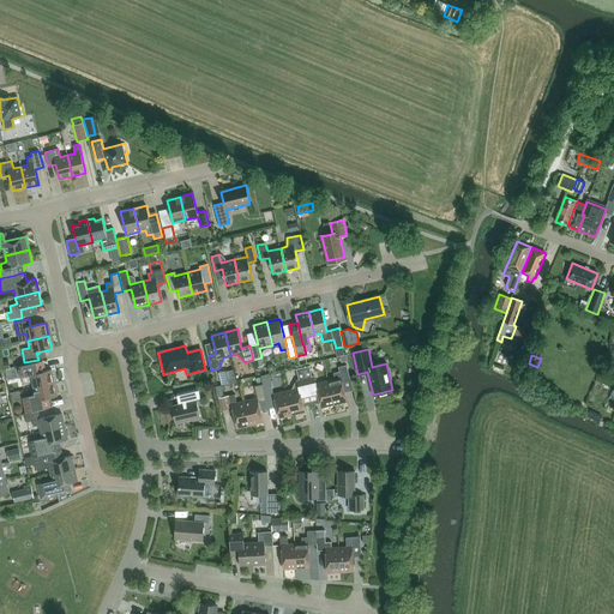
[(31,381),(34,387),(54,383),(52,369),(46,371),(43,361),(16,367),(18,378),(20,377),(22,384),(31,381)]
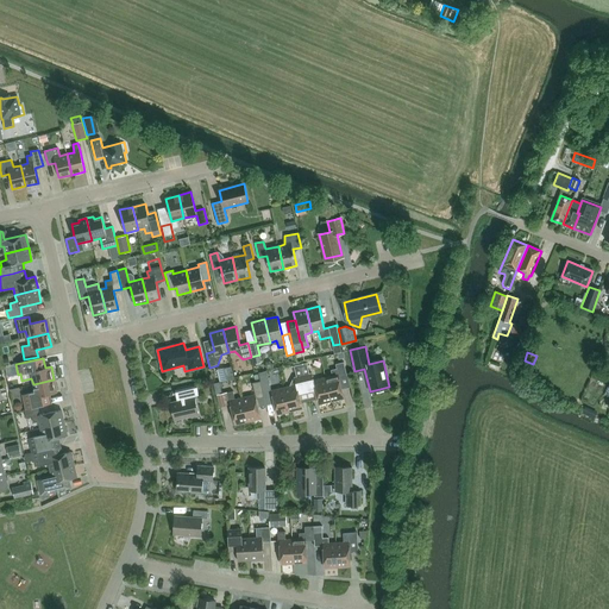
[(339,378),(347,376),(344,362),(336,364),(337,369),(331,370),(332,376),(326,378),(331,401),(344,399),(339,378)]
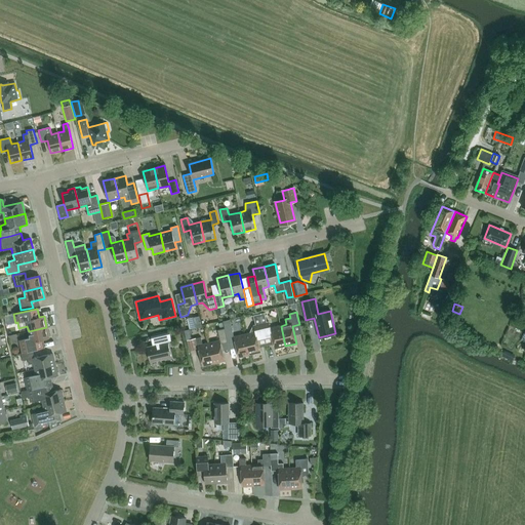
[(281,326),(271,328),(269,321),(267,322),(265,313),(258,314),(266,344),(273,341),(275,349),(285,346),(281,326)]
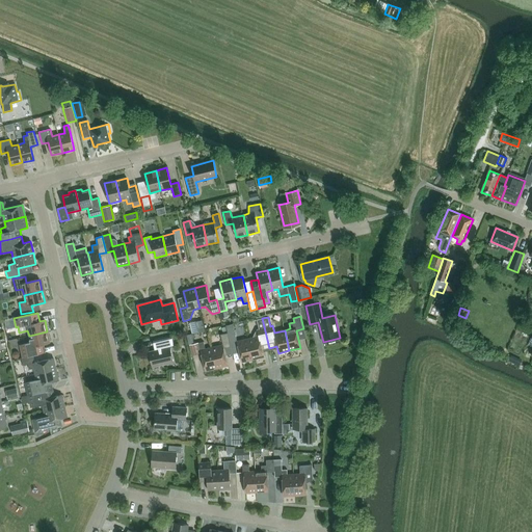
[(262,349),(269,348),(262,318),(257,320),(259,329),(257,329),(253,337),(253,338),(248,339),(253,360),(264,356),(262,349)]
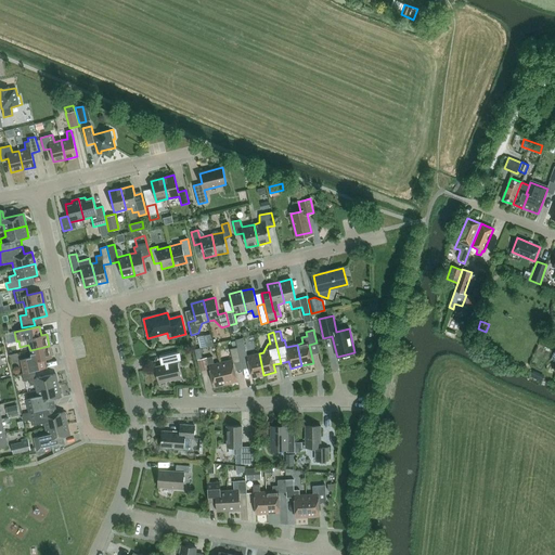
[(207,346),(214,345),(210,334),(204,336),(207,346)]
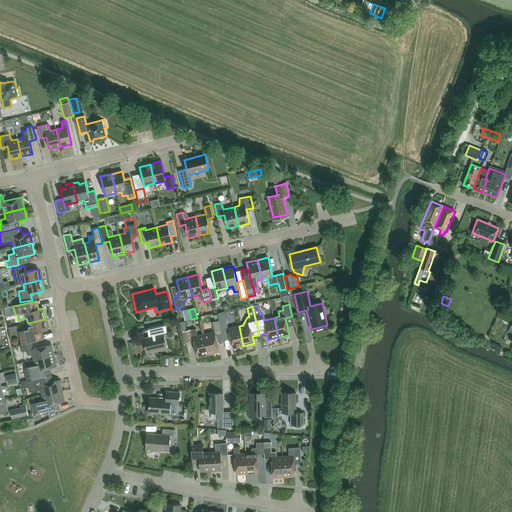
[(228,329),(224,312),(217,314),(219,320),(222,334),(229,332),(228,329)]
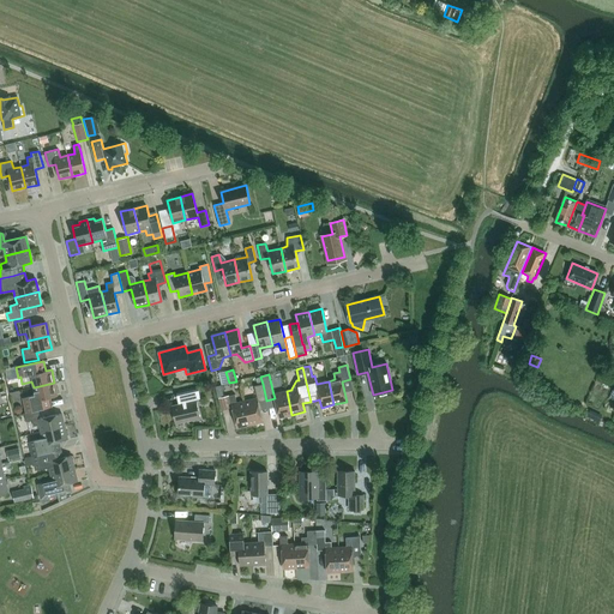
[(42,399),(58,396),(54,383),(34,387),(35,396),(25,398),(26,402),(24,404),(26,413),(38,410),(44,409),(42,399)]
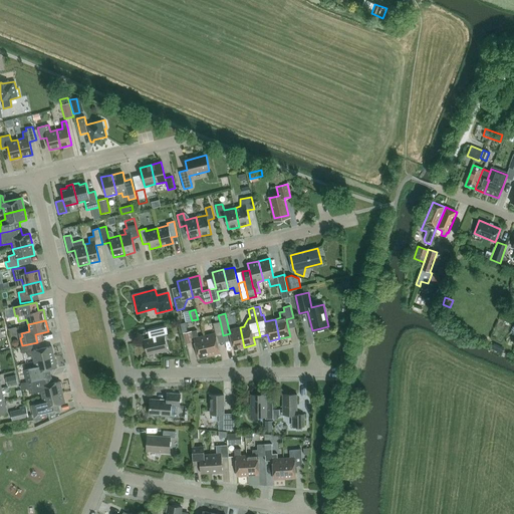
[(216,337),(223,335),(220,321),(213,323),(215,333),(205,336),(209,355),(220,353),(216,337)]
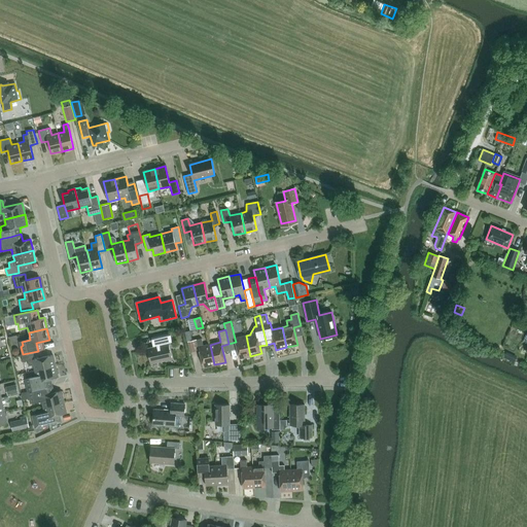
[(172,361),(168,345),(171,344),(168,332),(152,337),(154,344),(155,344),(156,347),(147,349),(151,365),(151,363),(171,359),(172,361)]
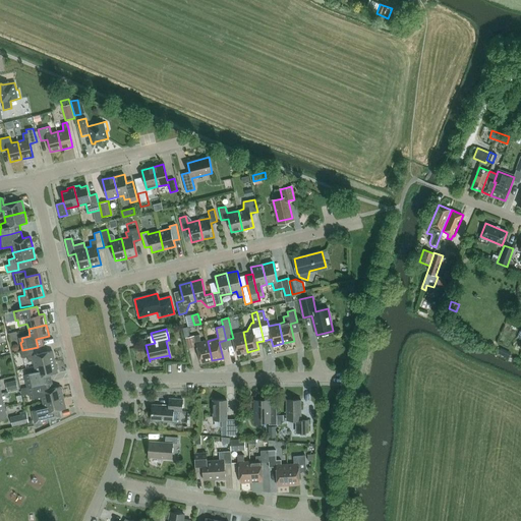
[(237,354),(247,352),(243,332),(232,335),(233,338),(237,354)]
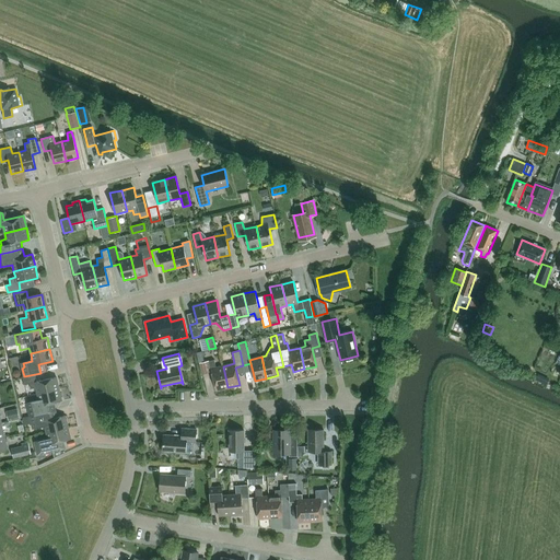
[(211,372),(208,360),(198,362),(201,374),(211,372)]
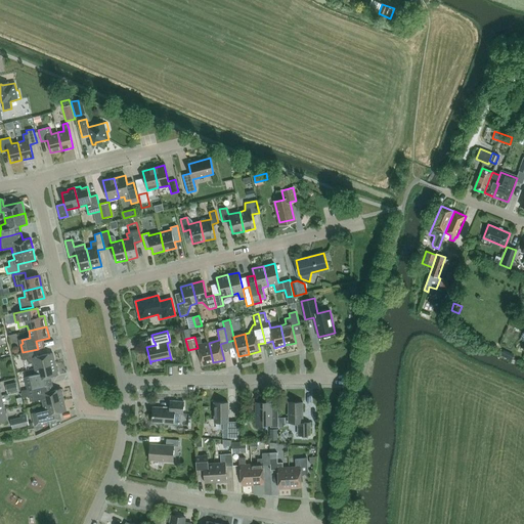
[(213,362),(209,343),(203,344),(201,337),(195,338),(203,365),(213,362)]
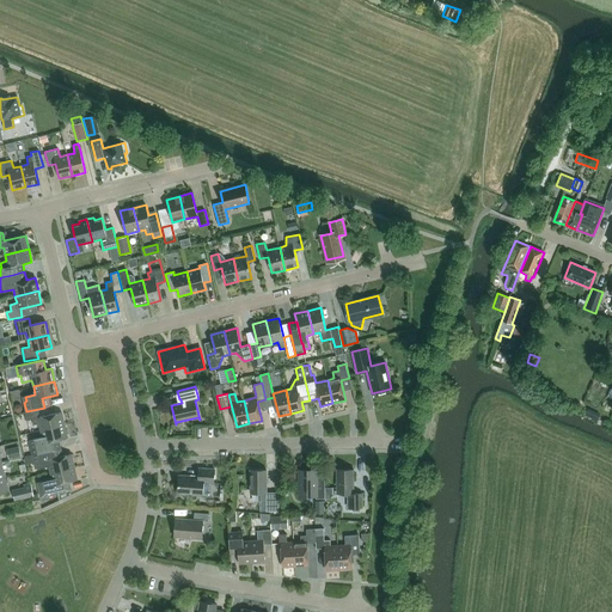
[(41,430),(65,426),(61,412),(40,417),(38,409),(26,411),(24,412),(26,421),(32,418),(34,424),(40,423),(41,430)]
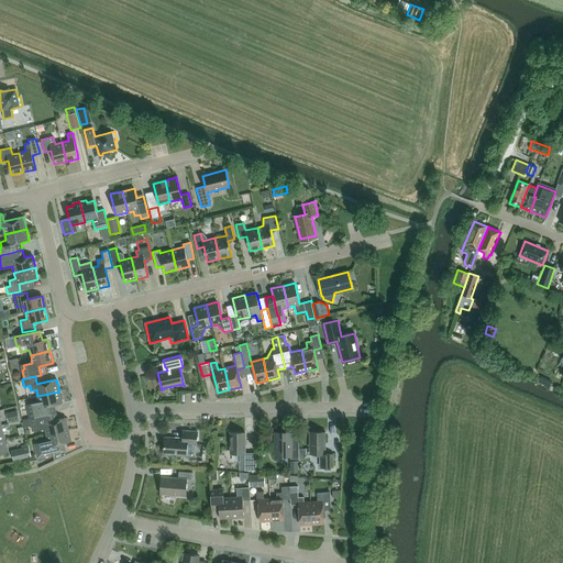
[(30,418),(47,415),(45,407),(62,403),(59,392),(37,396),(40,403),(33,404),(34,409),(29,410),(30,418)]
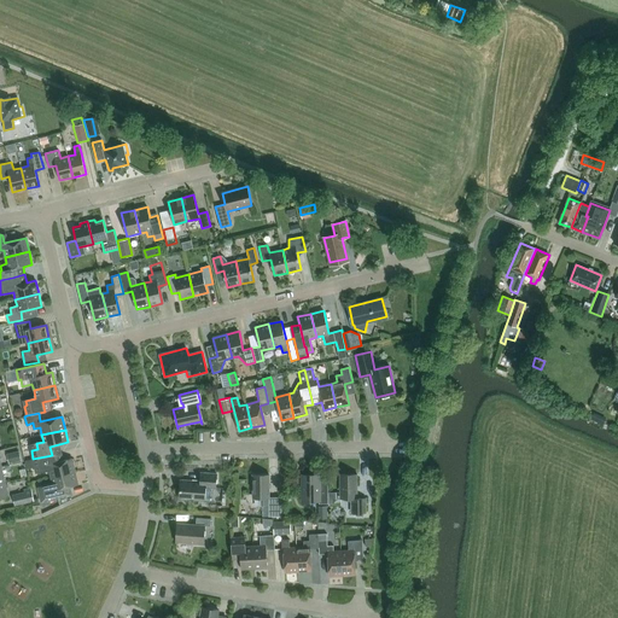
[(9,453),(11,462),(21,460),(19,450),(9,453)]
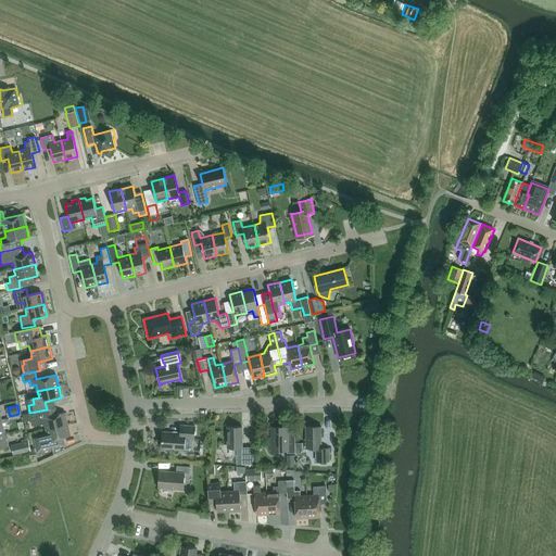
[(46,429),(67,425),(64,413),(48,416),(47,409),(29,413),(33,426),(45,422),(46,429)]
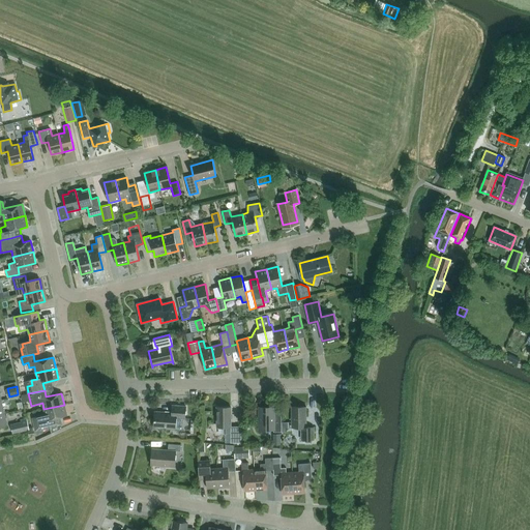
[(43,409),(46,415),(33,418),(35,430),(61,424),(59,417),(66,416),(64,405),(43,409)]
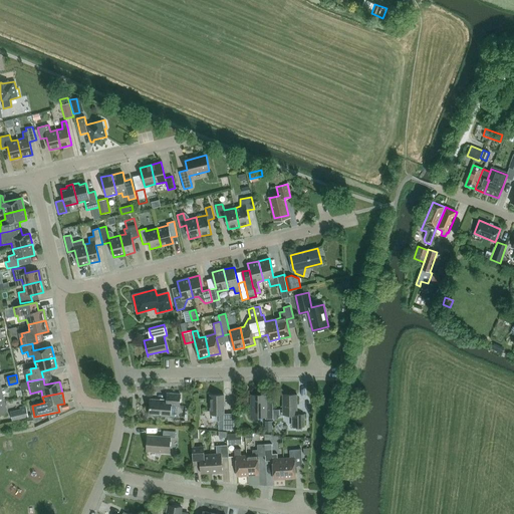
[(180,406),(180,395),(167,394),(167,401),(150,400),(149,415),(170,417),(171,406),(180,406)]
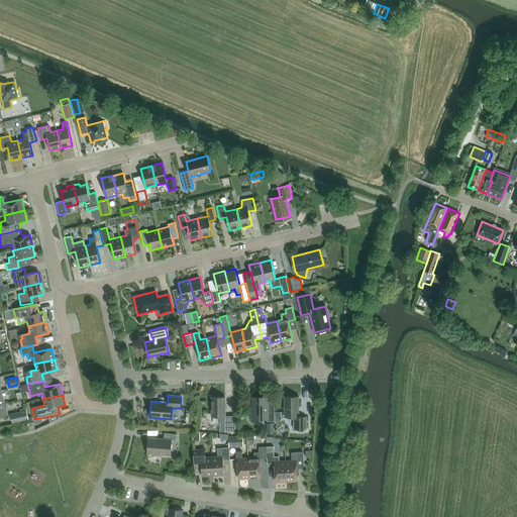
[(225,397),(211,398),(211,416),(220,416),(220,423),(225,423),(225,430),(225,432),(235,432),(235,416),(233,416),(225,416),(225,397)]
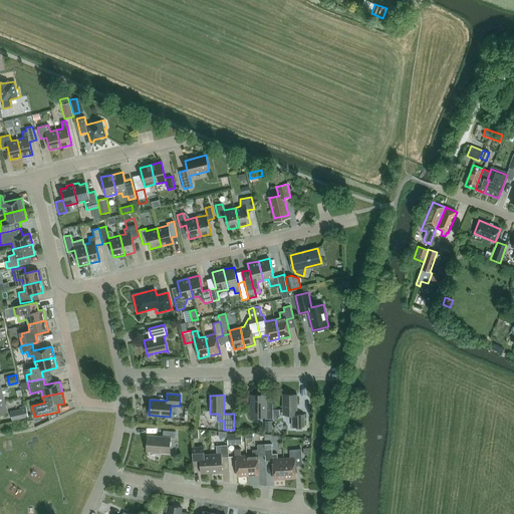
[(292,427),(304,427),(304,415),(297,415),(297,395),(283,395),(283,415),(292,415),(292,427)]
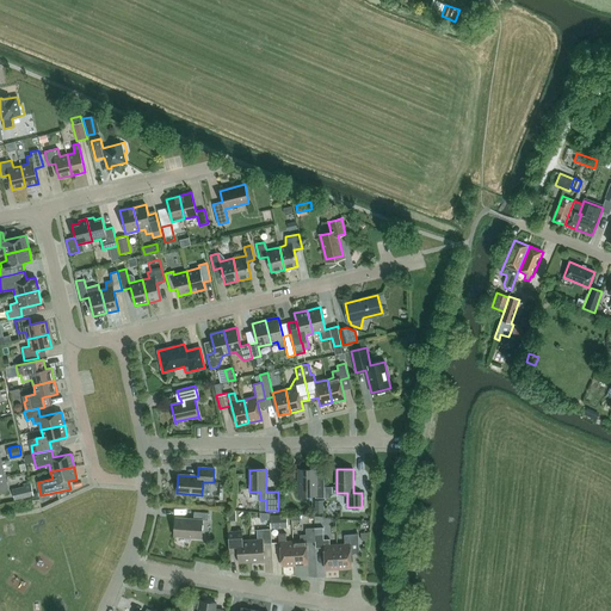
[(315,499),(325,498),(323,476),(315,476),(315,471),(298,471),(298,497),(315,495),(315,499)]
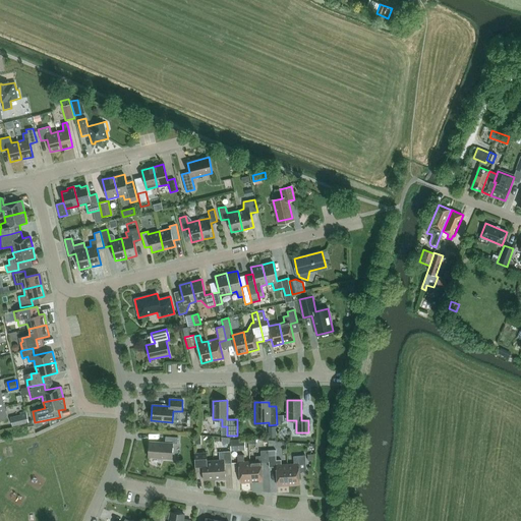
[(29,423),(25,411),(19,412),(20,414),(9,416),(12,426),(29,423)]
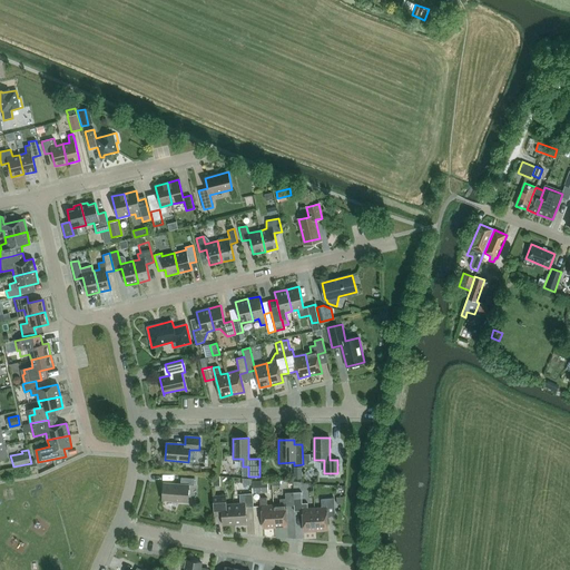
[(194,485),(195,479),(182,478),(180,484),(164,483),(163,500),(187,502),(188,485),(194,485)]
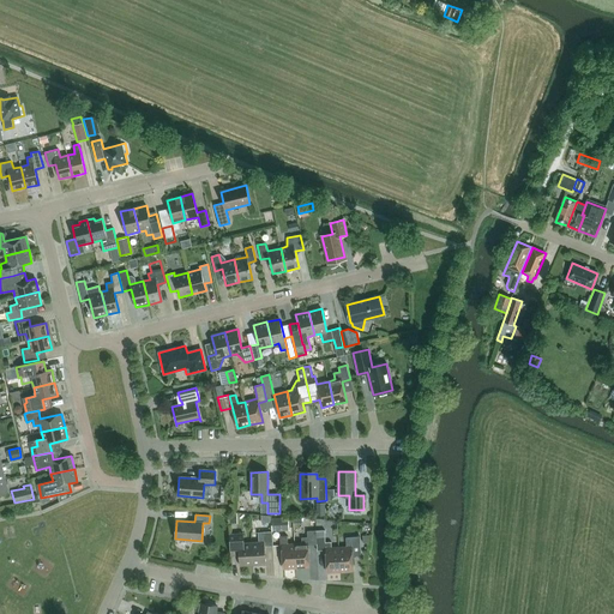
[(272,530),(289,529),(288,518),(271,519),(272,530)]
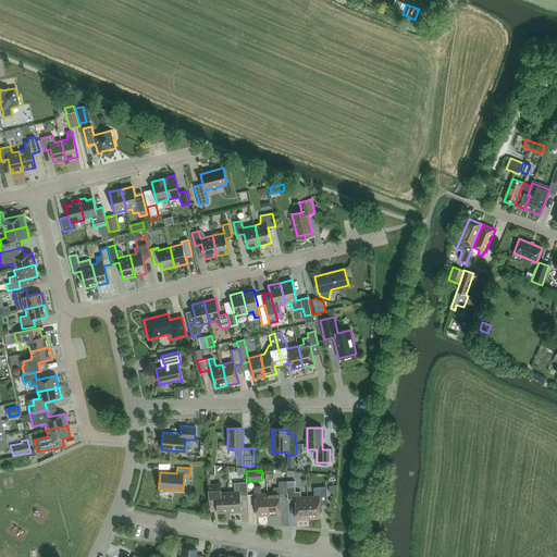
[(295,492),(295,486),(295,481),(286,482),(287,486),(286,487),(287,495),(287,500),(295,499),(296,519),(308,519),(307,497),(300,497),(300,492),(295,492)]
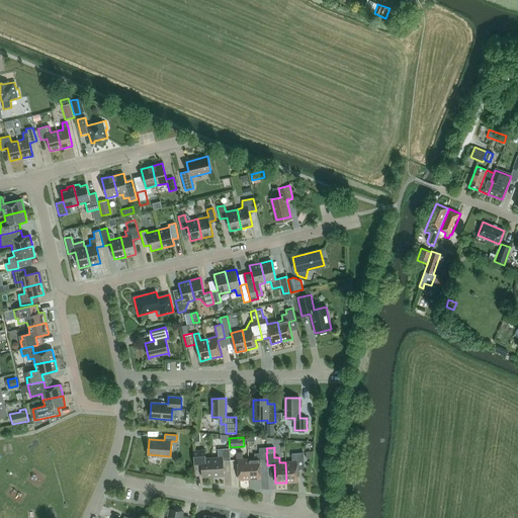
[(224,461),(231,460),(230,448),(217,449),(218,457),(211,457),(213,477),(225,476),(224,461)]
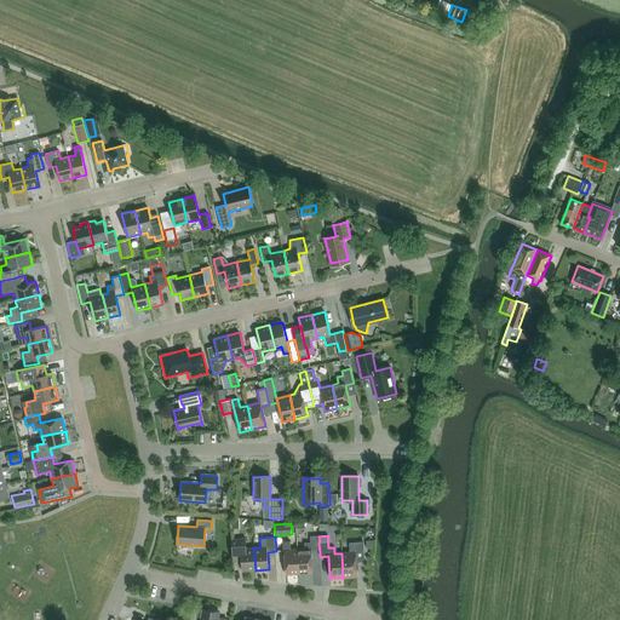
[(319,543),(320,541),(319,537),(310,537),(310,543),(304,543),(305,549),(298,550),(299,574),(313,573),(311,551),(320,551),(319,543)]
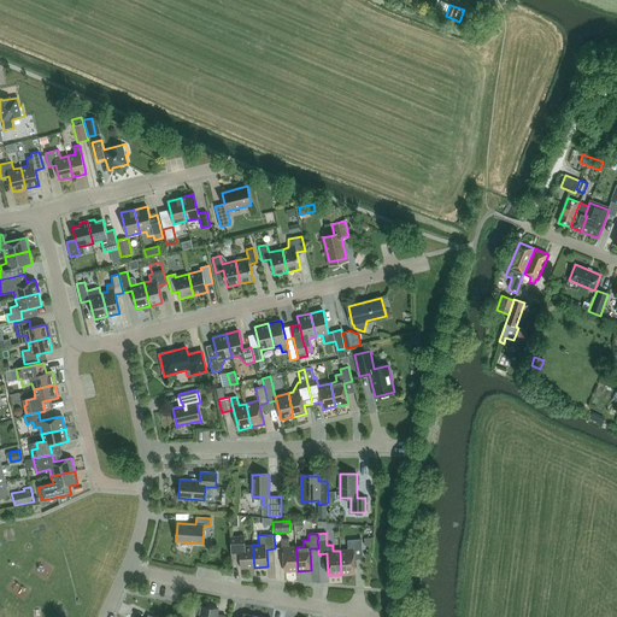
[(254,568),(252,545),(245,546),(245,536),(230,538),(231,559),(240,558),(241,569),(254,568)]
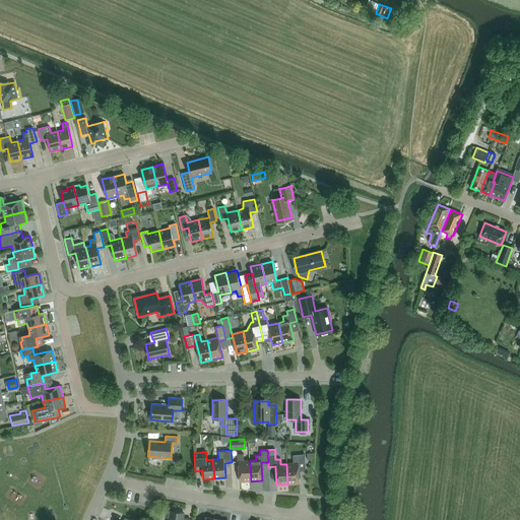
[(251,481),(250,461),(244,461),(243,454),(237,454),(238,462),(239,462),(240,481),(251,481)]
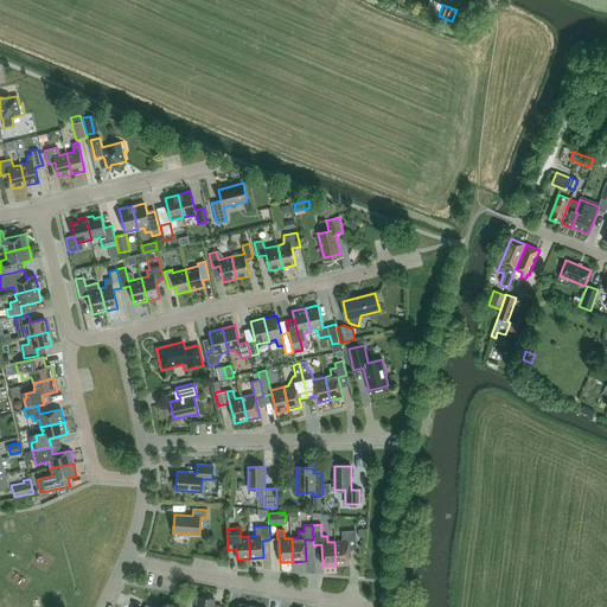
[(349,547),(357,547),(356,530),(342,531),(343,541),(334,542),(336,566),(350,564),(349,547)]
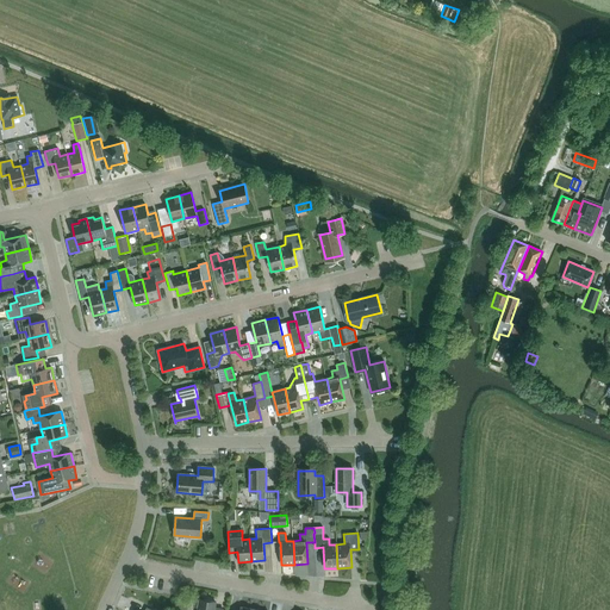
[(213,609),(216,603),(195,598),(194,608),(198,609),(197,609),(213,609)]
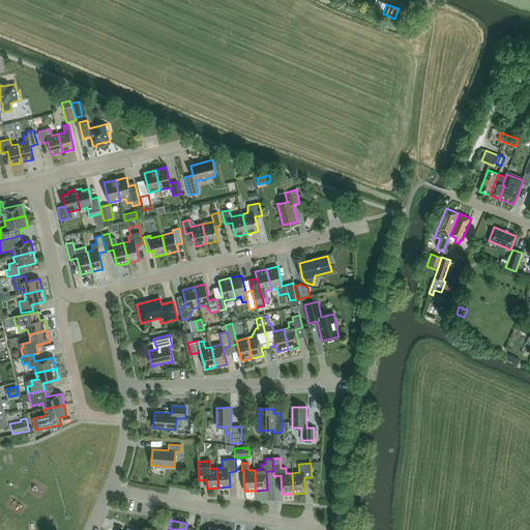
All buildings are outlined.
